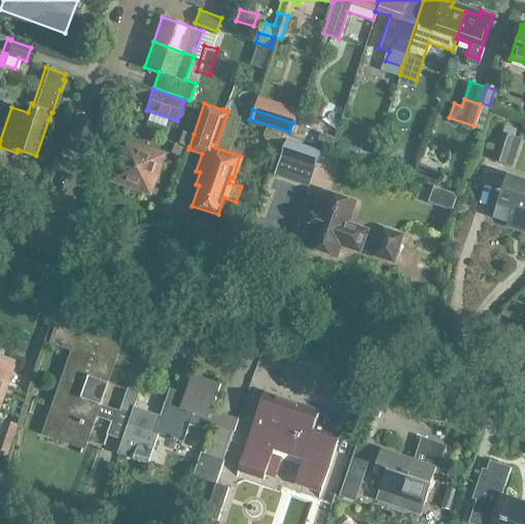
[(148,141),(168,145),(171,130),(151,126),(148,141)]
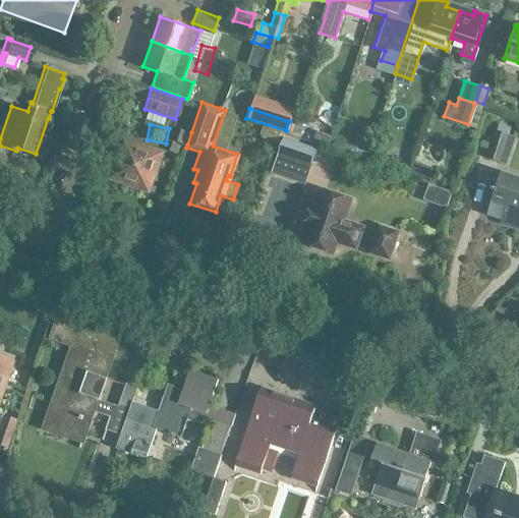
[(187,145),(191,132),(180,128),(176,140),(187,145)]
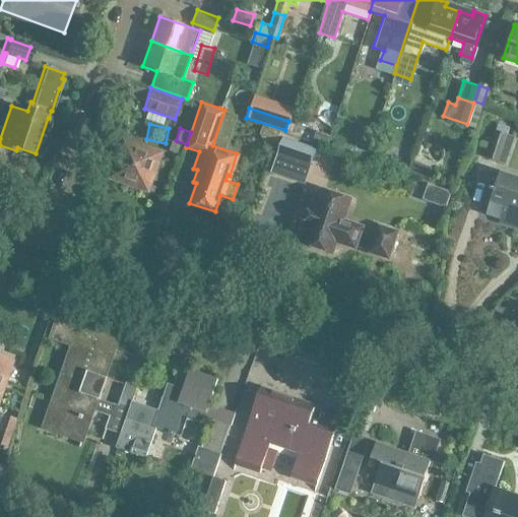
[(504,163),(513,135),(494,128),(483,156),(504,163)]
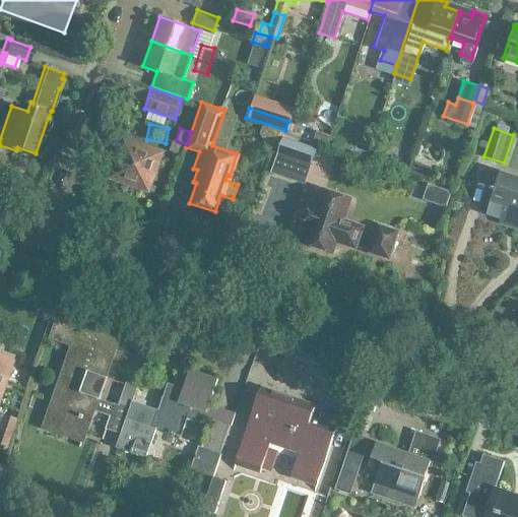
[(325,143),(328,134),(315,130),(312,138),(325,143)]
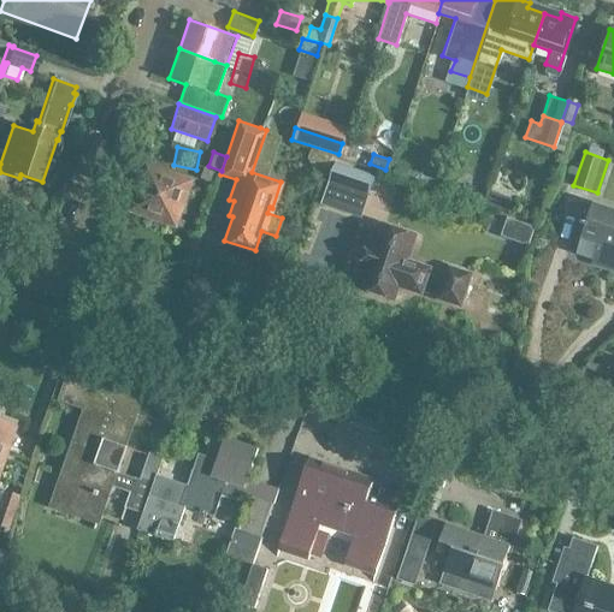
[(397,156),(394,166),(417,173),(420,164),(397,156)]
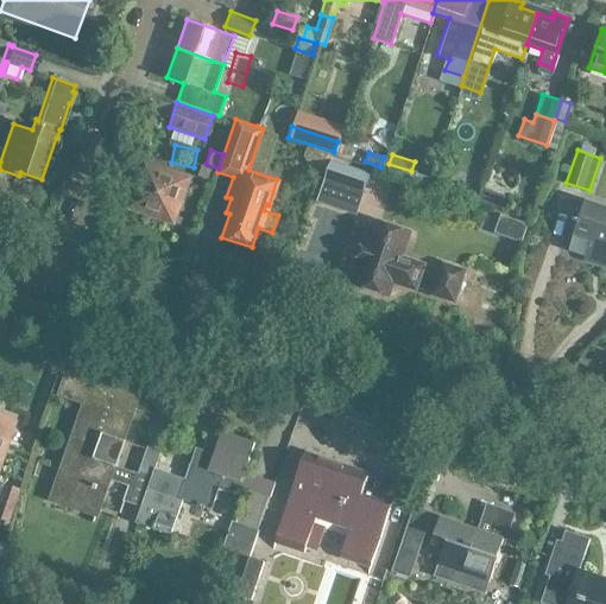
[(323,177),(363,190),(368,173),(329,160),(323,177)]
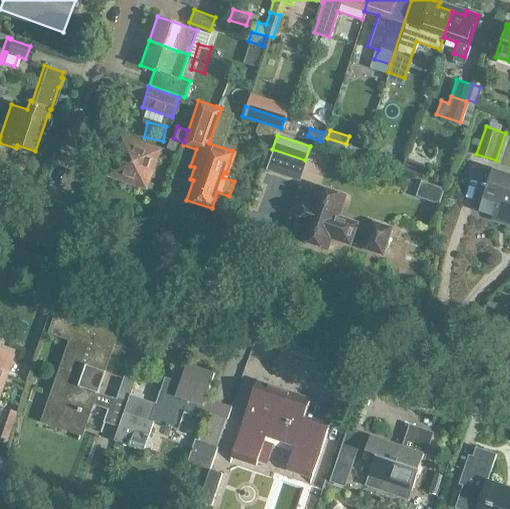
[(159,151),(120,138),(108,173),(125,178),(126,175),(141,180),(144,169),(148,170),(151,161),(155,162),(159,151)]
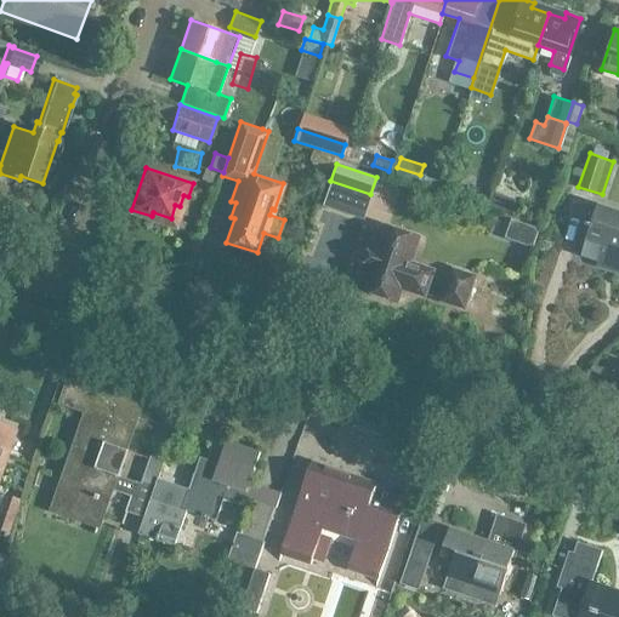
[(214,183),(217,173),(204,169),(200,178),(214,183)]
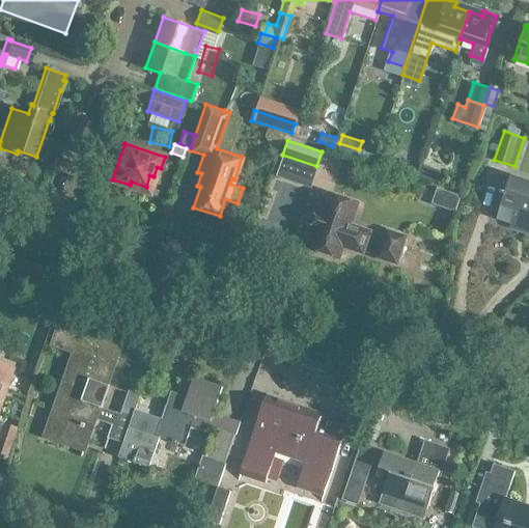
[(374,154),(389,159),(392,150),(377,145),(374,154)]
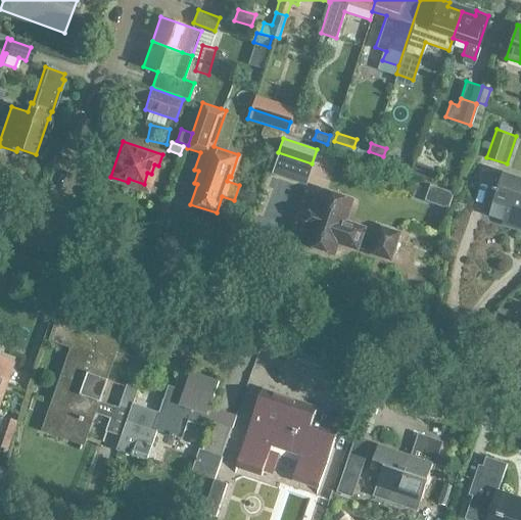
[(520,178),(502,172),(492,197),(508,202),(501,224),(520,230),(520,178)]
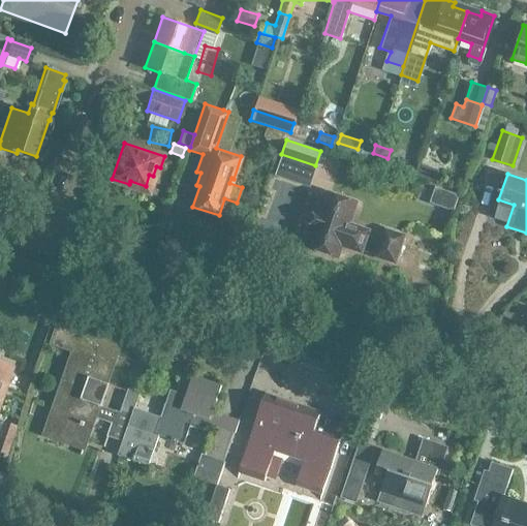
[(375,254),(381,236),(365,229),(346,223),(353,202),(328,193),(321,210),(316,208),(309,228),(314,230),(309,245),(335,254),(339,243),(359,249),(375,254)]
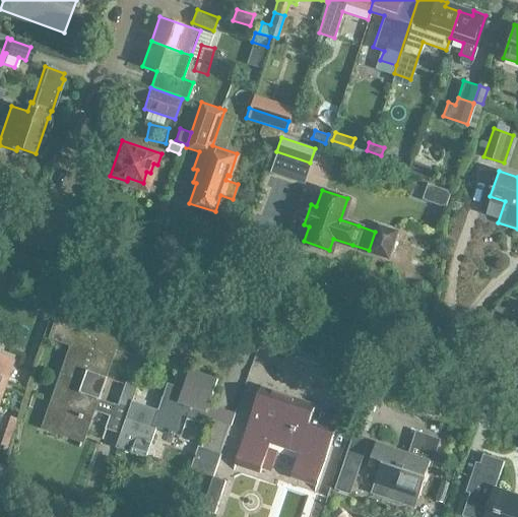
[(395,231),(378,224),(375,232),(369,250),(369,251),(386,257),(395,231)]
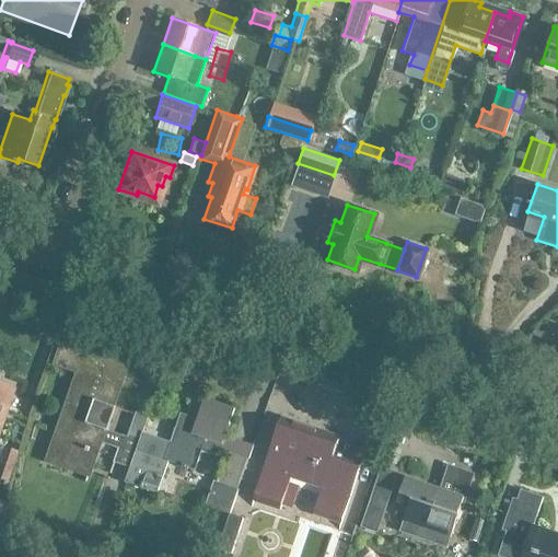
[(128,466),(137,440),(105,429),(127,364),(82,349),(82,350),(58,343),(50,364),(74,372),(44,461),(89,476),(101,441),(115,447),(111,461),(128,466)]
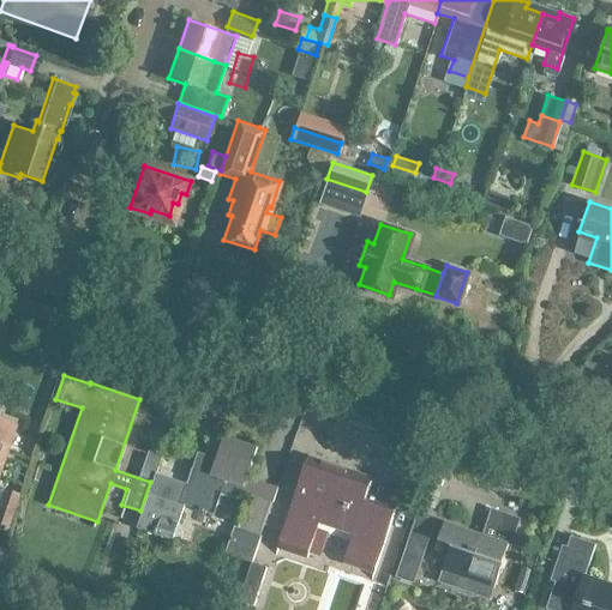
[(193,459),(181,491),(178,502),(183,503),(211,513),(219,493),(238,499),(256,445),(223,434),(213,465),(193,459)]
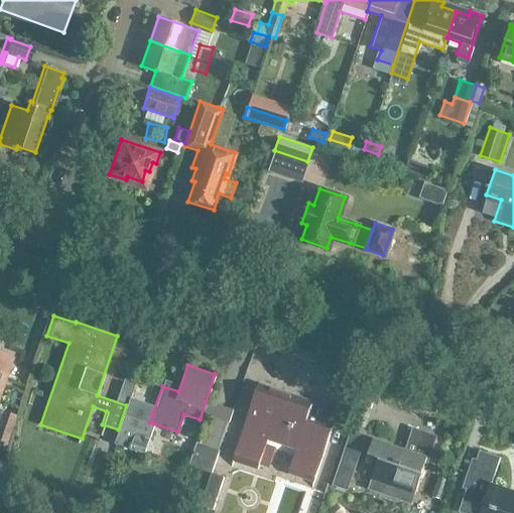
[(311,401),(258,382),(231,459),(256,468),(266,438),(301,452),(293,475),(311,482),(332,424),(306,415),(311,401)]
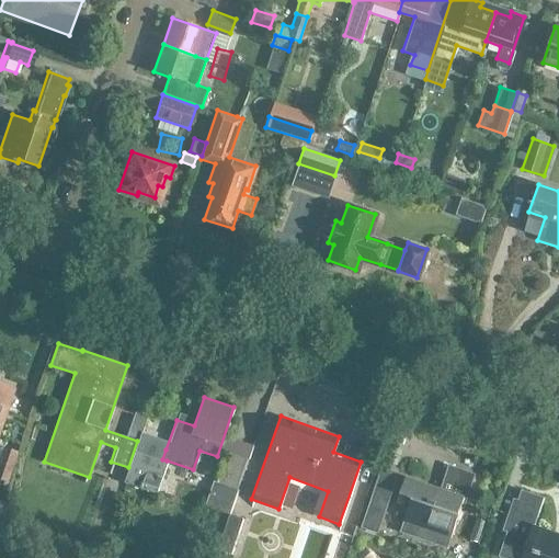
[(166,450),(137,441),(128,467),(123,482),(156,493),(167,460),(162,459),(166,450)]
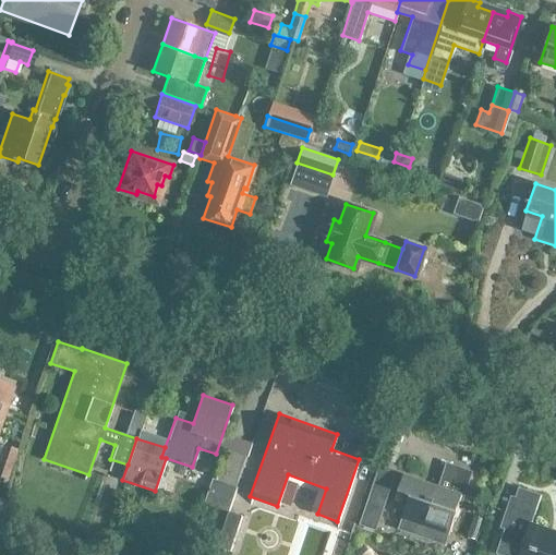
[(0,478),(2,479),(4,480),(16,448),(0,443),(0,478)]
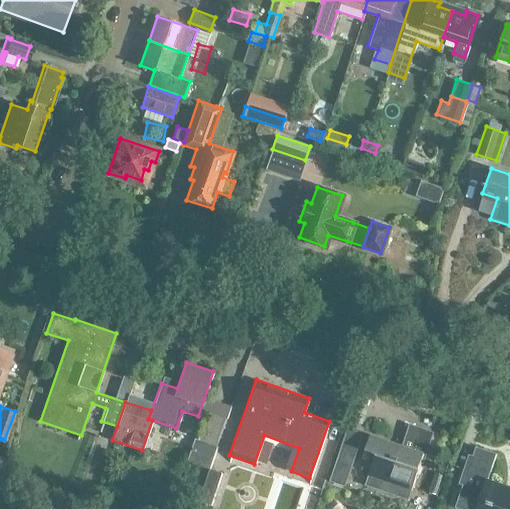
[(368,434),(363,450),(360,457),(372,461),(367,475),(410,489),(422,453),(425,454),(432,431),(408,423),(400,445),(368,434)]
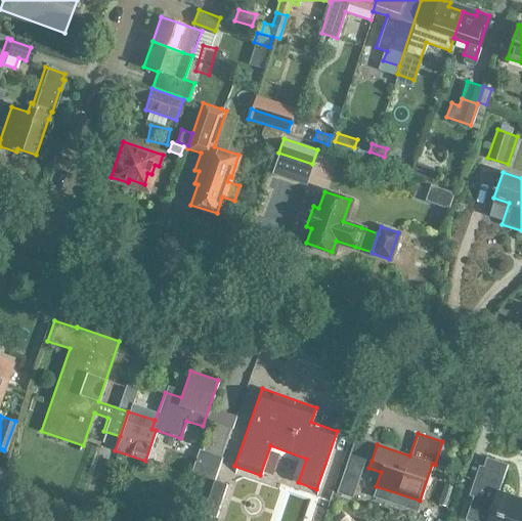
[(352,496),(371,442),(354,437),(336,491),(352,496)]
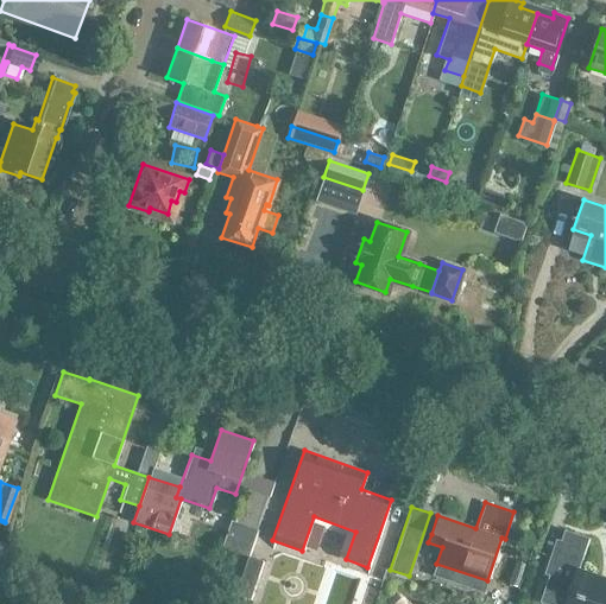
[(235,591),(248,555),(257,529),(231,520),(221,547),(239,553),(227,587),(235,591)]
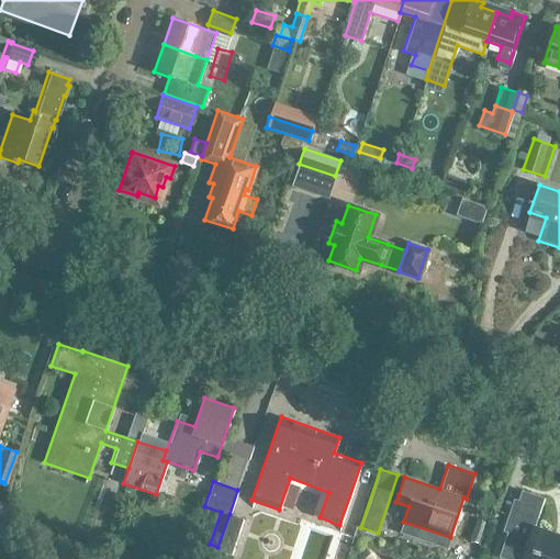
[(559,558),(559,534),(534,526),(544,496),(523,490),(514,516),(508,514),(503,530),(507,533),(500,556),(507,558),(559,558)]
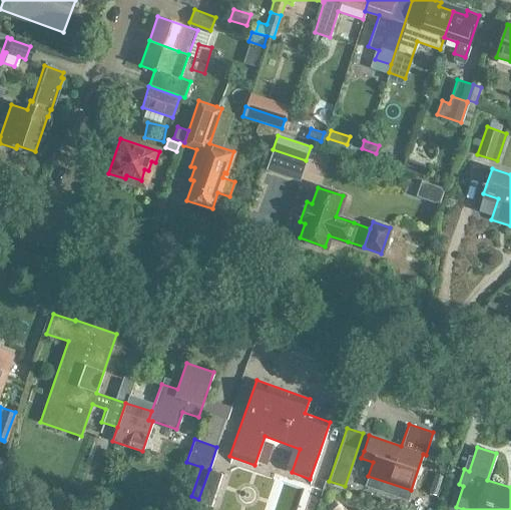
[(209,469),(198,499),(210,503),(220,473),(209,469)]
